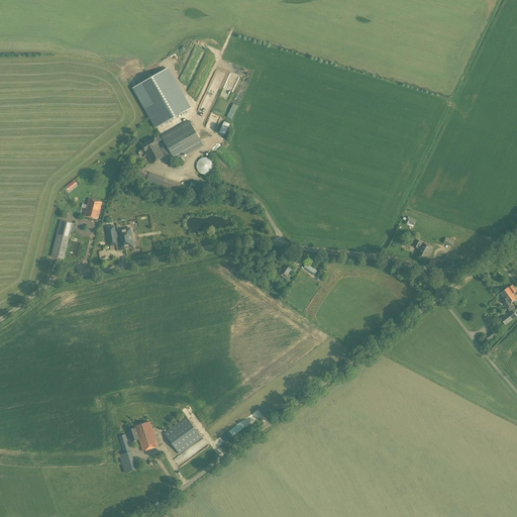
[(168,68),(132,88),(156,128),(191,108),(168,68)]
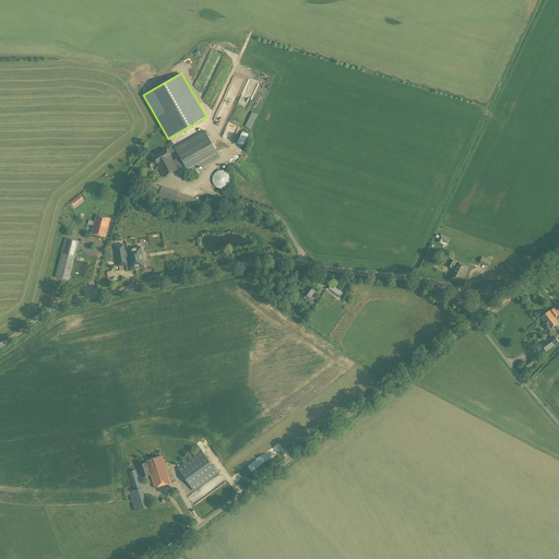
[(204,130),(174,147),(178,154),(175,155),(177,158),(174,161),(170,154),(175,152),(171,146),(153,157),(158,167),(155,168),(156,169),(158,168),(164,177),(177,169),(182,179),(188,176),(187,175),(202,166),(203,168),(219,157),(216,151),(204,130)]
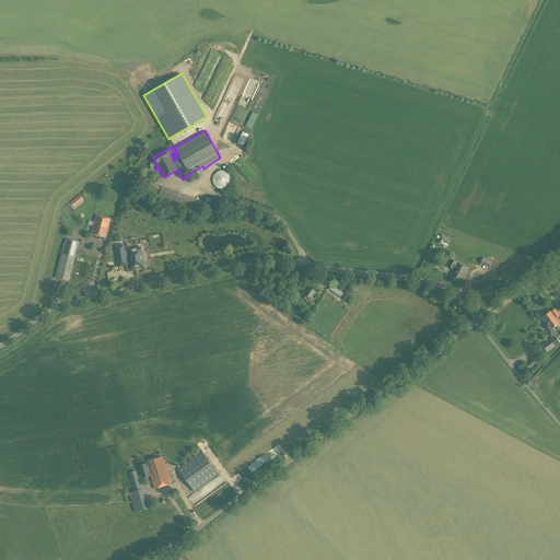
[(244,146),(248,135),(243,131),(237,143),(244,146)]
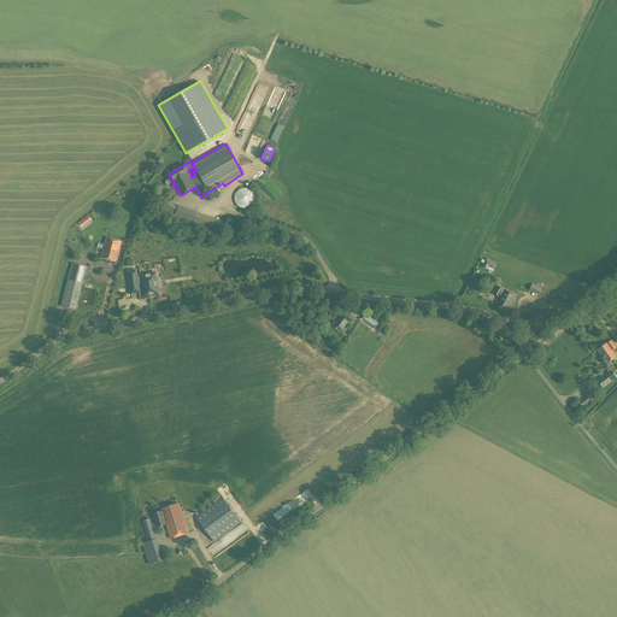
[(235,197),(235,199),(235,203),(236,205),(239,207),(242,209),(245,209),(247,209),(251,206),(253,205),(254,203),(254,199),(254,197),(253,193),(252,191),(250,189),(246,188),(244,188),(240,189),(238,191),(236,193),(235,197)]
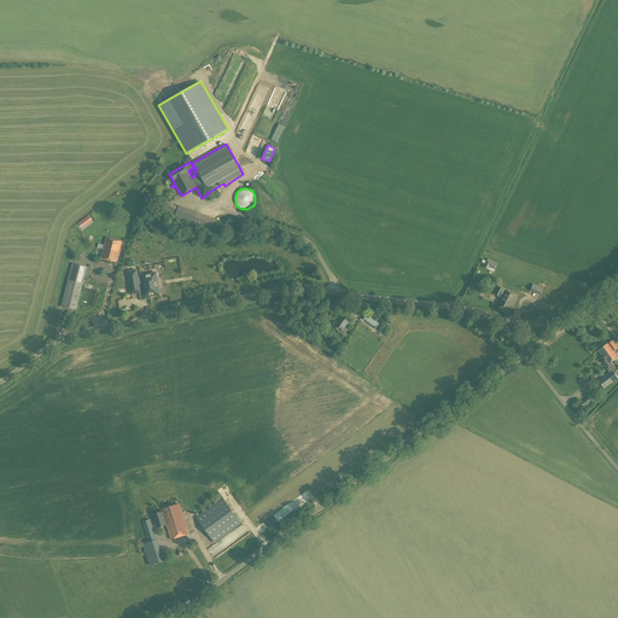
[(210,227),(214,219),(181,207),(178,215),(210,227)]
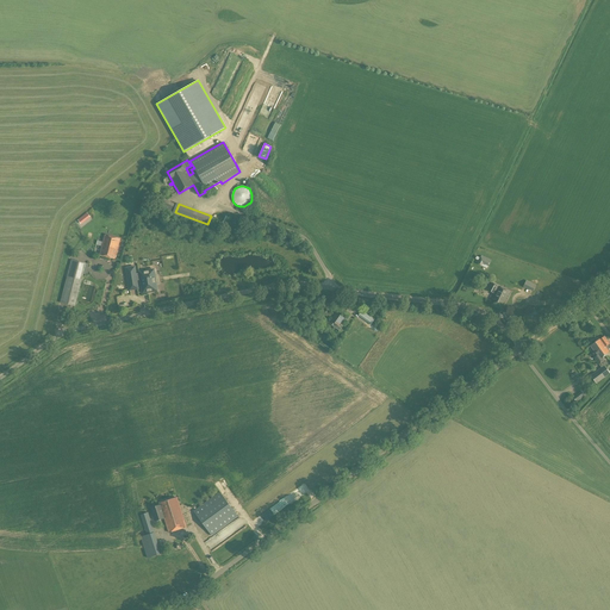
[(87,212),(78,219),(80,223),(91,217),(87,212)]
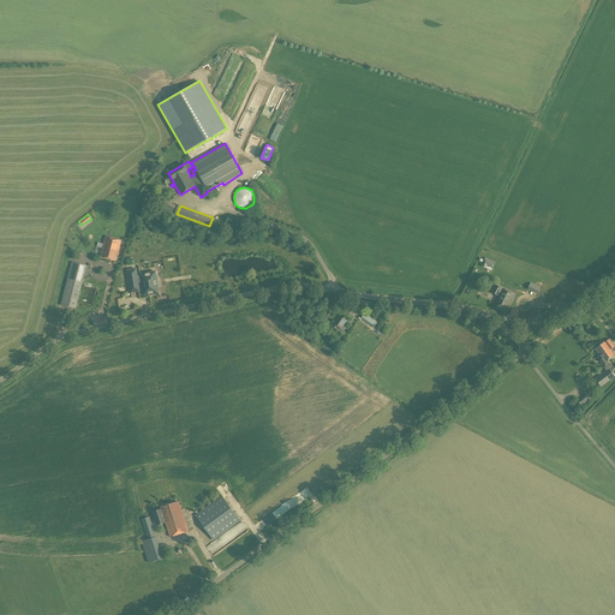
[(117,255),(120,242),(106,237),(101,257),(115,261),(117,255)]
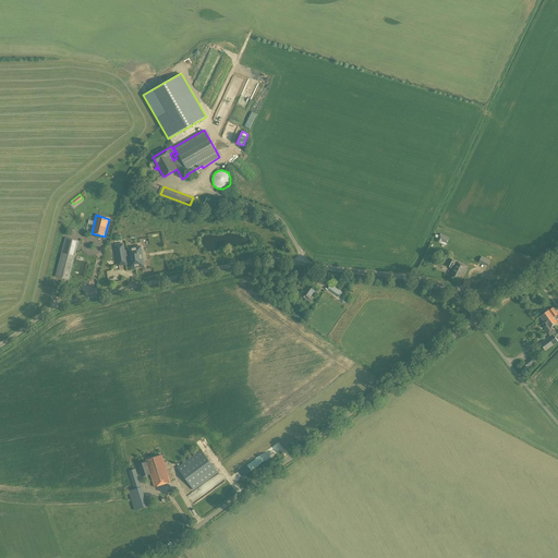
[(68,280),(76,243),(77,241),(64,238),(55,277),(68,280)]
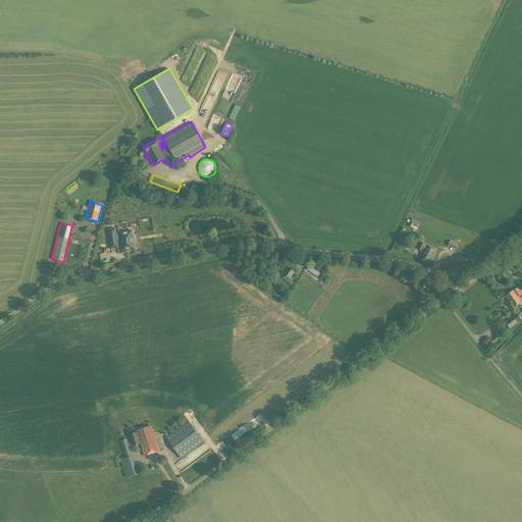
[(115,227),(107,229),(109,243),(117,241),(117,240),(120,240),(122,250),(134,248),(133,244),(136,243),(135,236),(132,237),(131,231),(119,233),(119,235),(116,235),(115,227)]
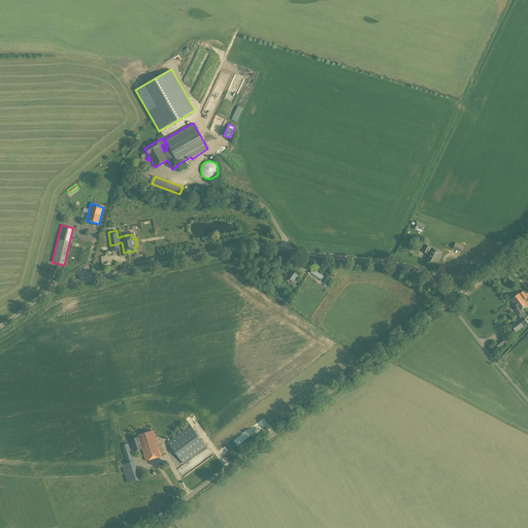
[(422,251),(428,254),(426,259),(435,264),(441,253),(426,244),(422,251)]
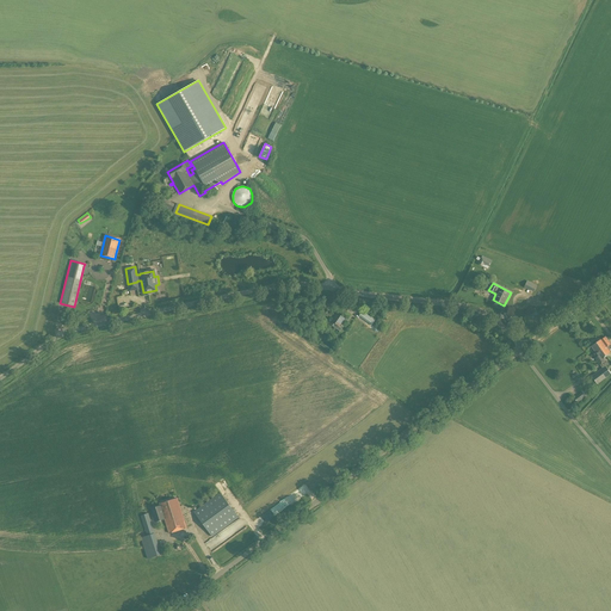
[(337,313),(335,316),(327,310),(325,314),(333,319),(332,321),(334,322),(333,326),(340,332),(343,328),(339,327),(345,319),(337,313)]
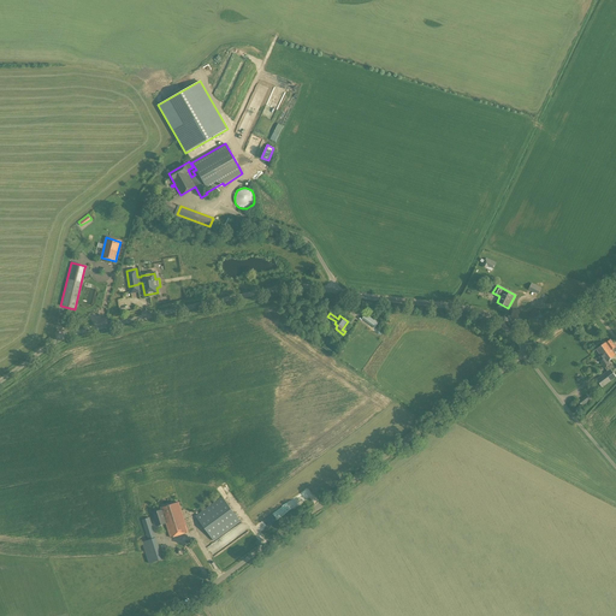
[(378,323),(366,313),(362,319),(374,327),(378,323)]
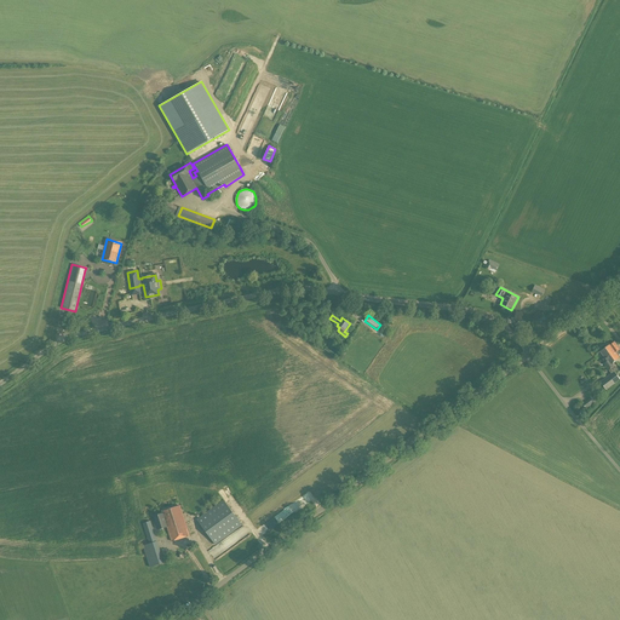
[(530,328),(529,327),(530,326),(521,319),(515,326),(523,333),(526,334),(530,328)]
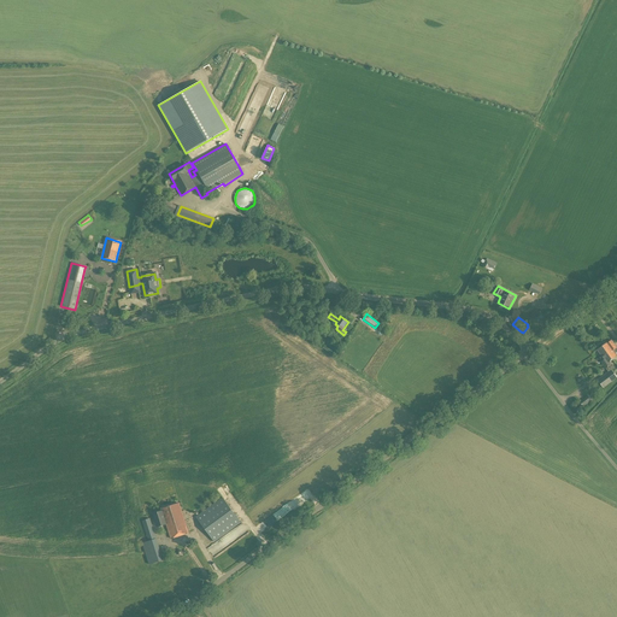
[(600,362),(605,369),(611,364),(609,362),(616,357),(616,356),(612,350),(616,347),(611,340),(606,342),(597,350),(601,356),(600,357),(600,359),(601,362),(600,362)]
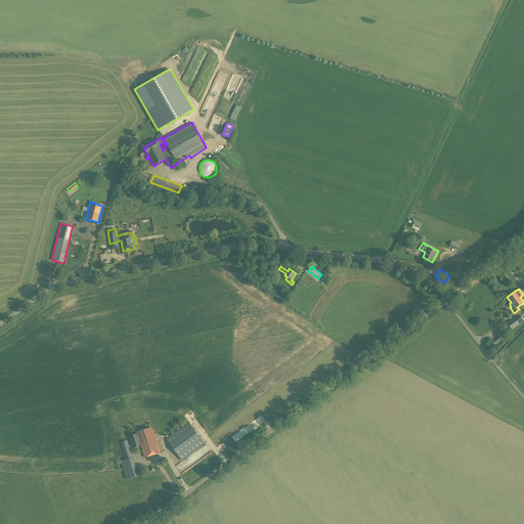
[(512,330),(523,320),(523,318),(519,314),(517,316),(516,315),(507,322),(512,330)]
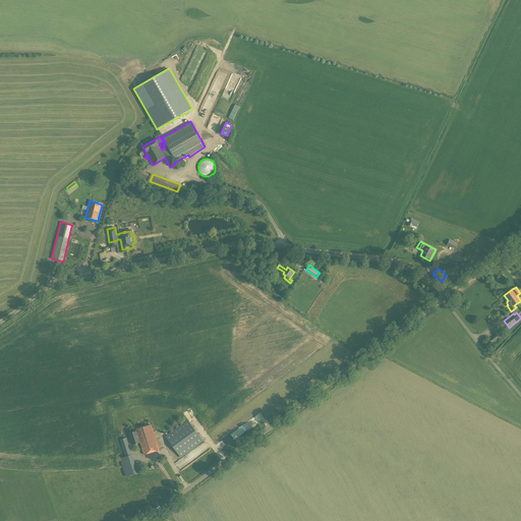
[(490,341),(493,344),(500,339),(497,335),(495,337),(490,341)]
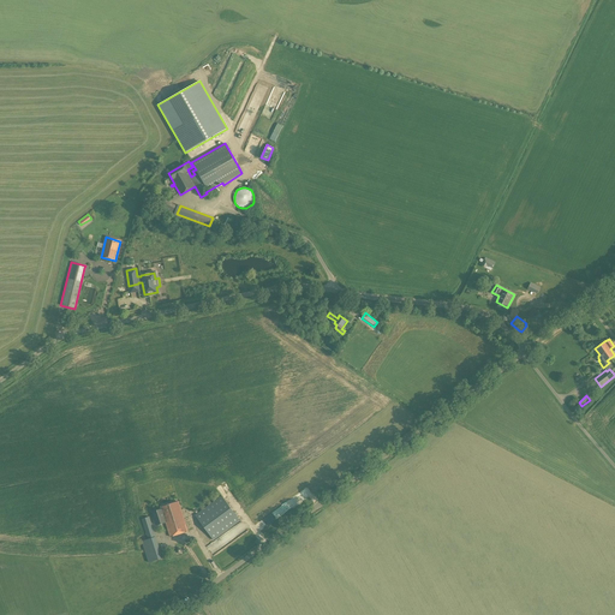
[(287,513),(306,499),(302,491),(281,506),(287,513)]
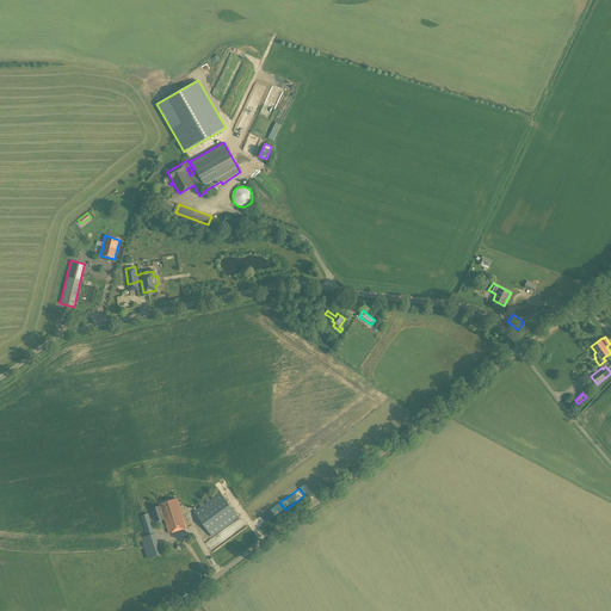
[(213,536),(239,518),(220,493),(195,512),(213,536)]
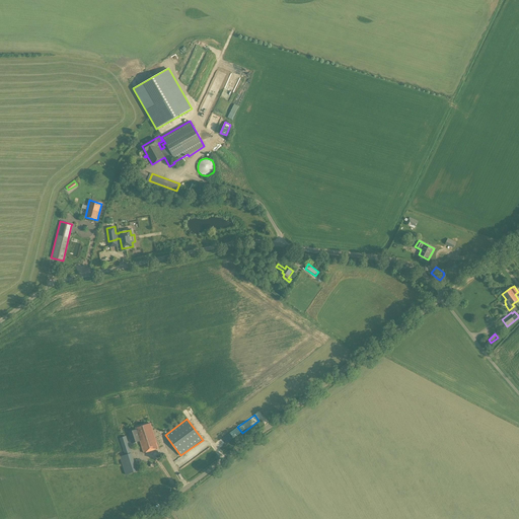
[(135,428),(136,430),(129,432),(130,438),(131,438),(132,443),(139,441),(143,453),(163,447),(158,429),(153,431),(150,423),(135,428)]
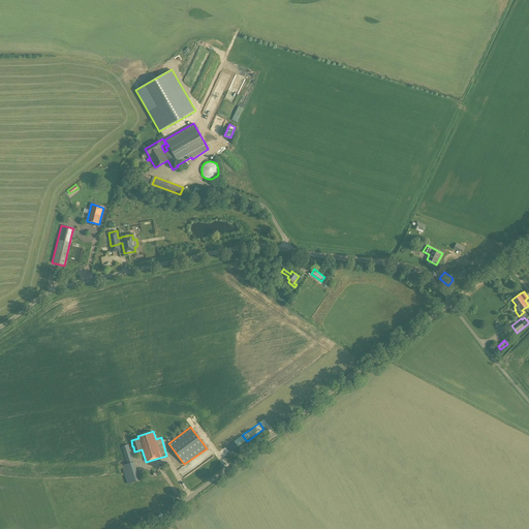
[(139,480),(134,462),(128,444),(122,446),(127,464),(122,465),(127,484),(139,480)]
